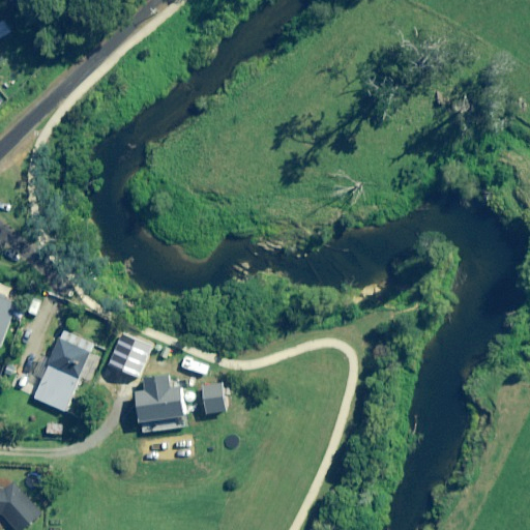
[(0,39),(11,33),(4,22),(0,24),(0,39)]
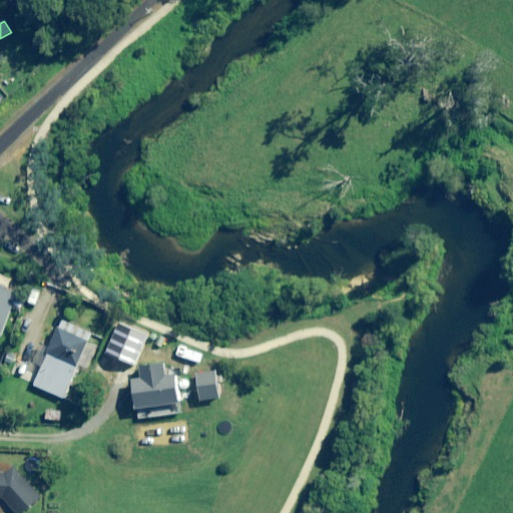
[(0,342),(18,291),(0,284),(0,342)]
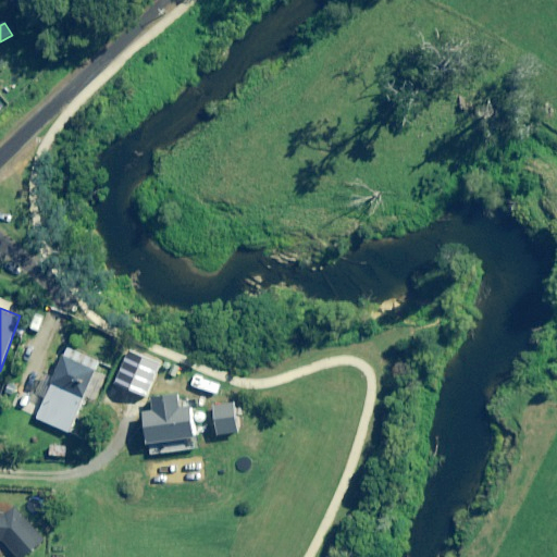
[(94,404),(106,376),(96,371),(100,363),(69,349),(37,419),(70,434),(85,400),(94,404)]
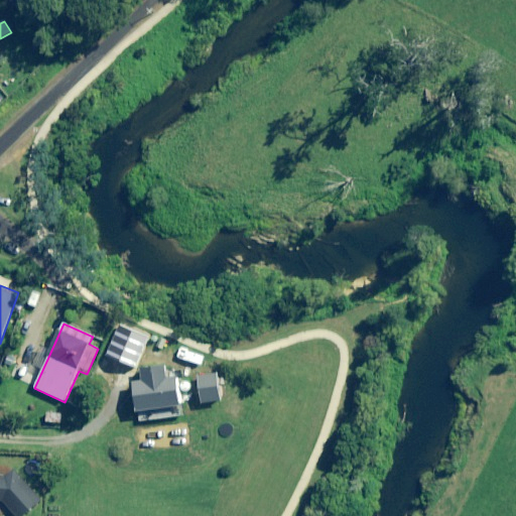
[(168,379),(167,366),(143,369),(144,381),(134,383),(139,422),(184,416),(179,377),(168,379)]
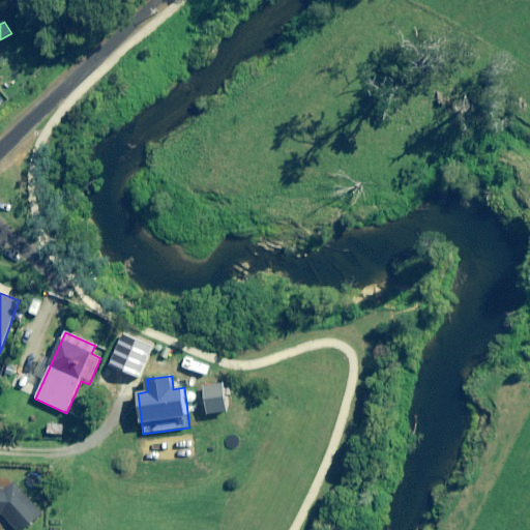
[(63,427),(49,424),(48,434),(62,436),(63,427)]
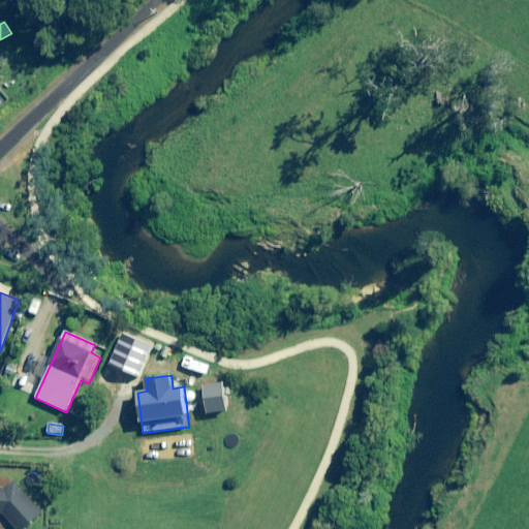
[(0,489),(0,528),(30,528),(42,509),(21,486),(0,489)]
